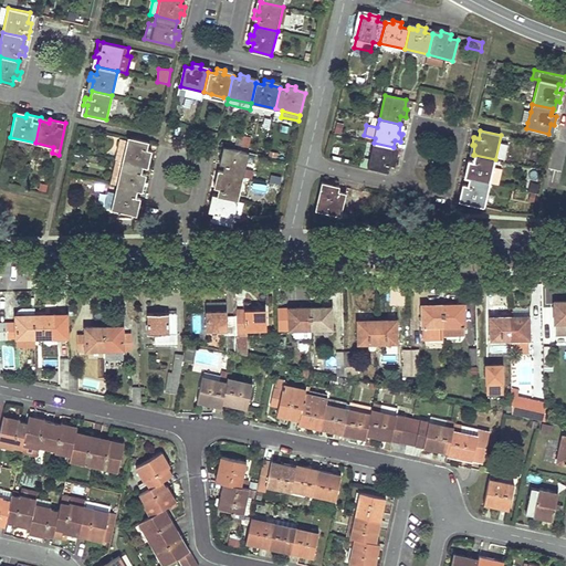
[(147,149),(149,142),(128,137),(128,140),(123,160),(123,161),(143,167),(145,167),(147,158),(150,158),(153,150),(147,149)]
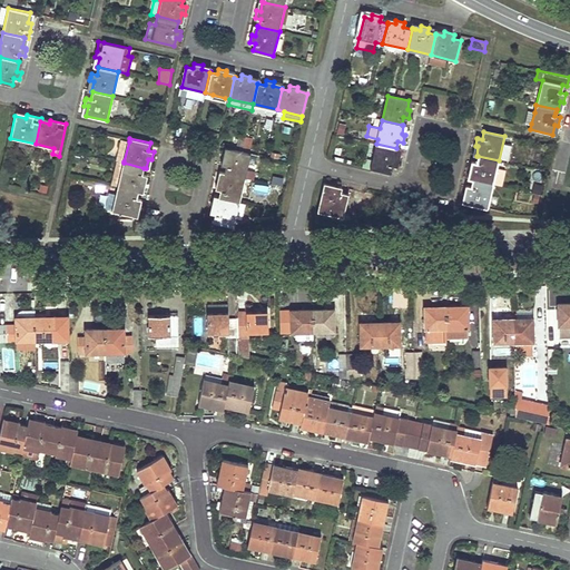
[(121,139),(116,160),(124,161),(129,141),(121,139)]
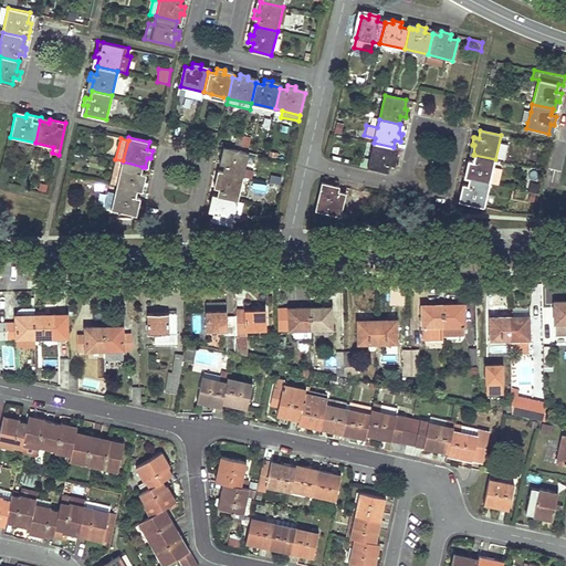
[(395,148),(394,147),(374,143),(368,168),(388,173),(389,165),(395,166),(395,164),(397,157),(394,157),(395,148)]
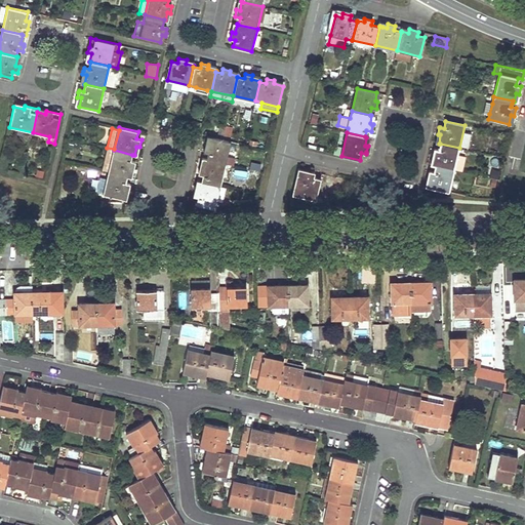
[(206,159),(226,164),(227,161),(228,156),(231,142),(229,140),(224,139),(210,136),(209,146),(205,145),(204,149),(203,152),(208,153),(206,159)]
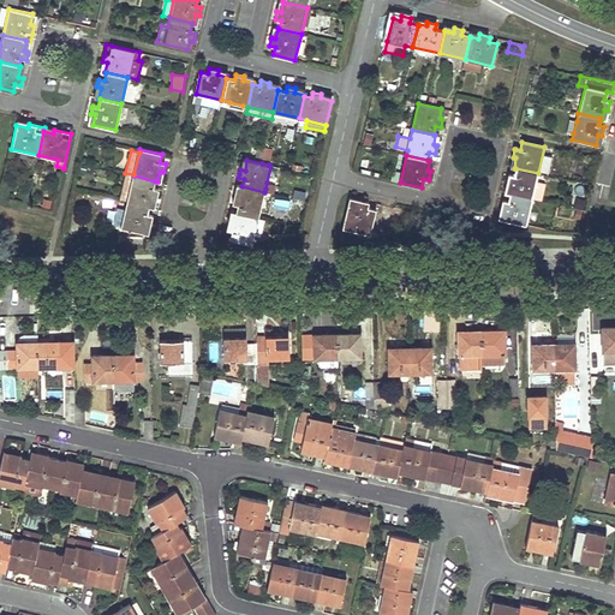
[(532,199),(538,173),(515,168),(514,177),(509,175),(507,184),(511,184),(508,193),(509,195),(532,199)]
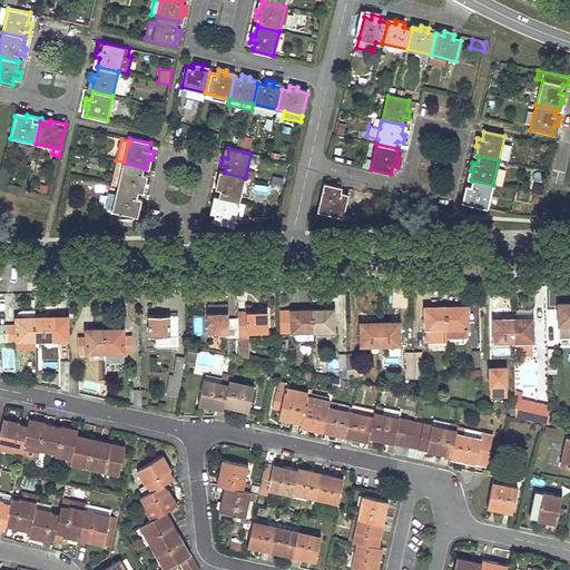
[(124,163),(118,187),(138,192),(140,192),(143,183),(146,184),(147,176),(143,174),(144,168),(124,163)]
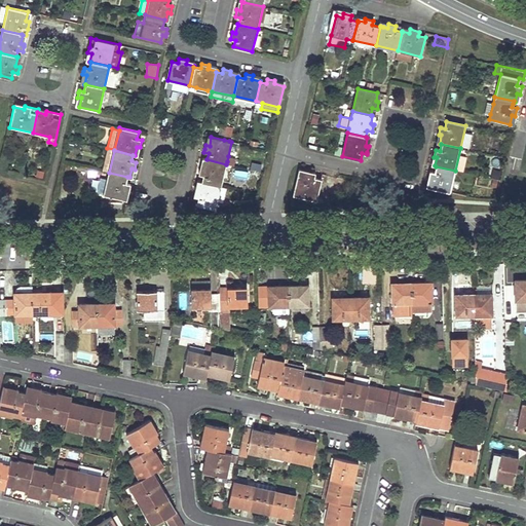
[(202,182),(221,186),(226,164),(207,159),(205,159),(203,167),(200,166),(199,175),(203,176),(202,182)]
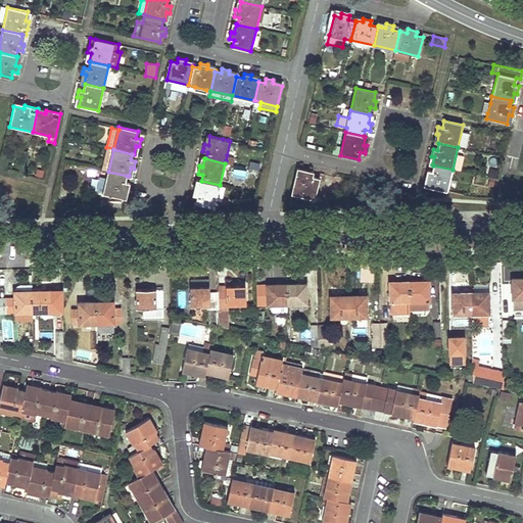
[(447,192),(453,170),(433,165),(432,172),(427,171),(427,172),(426,178),(429,179),(427,187),(447,192)]
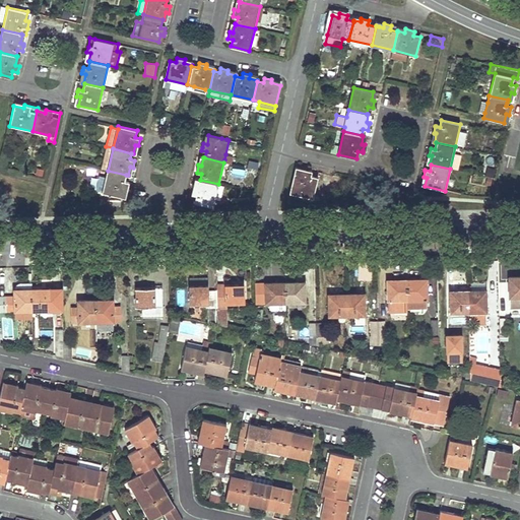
[(314,197),(318,178),(311,177),(312,172),(312,171),(305,170),(305,171),(296,169),(289,191),(314,197)]
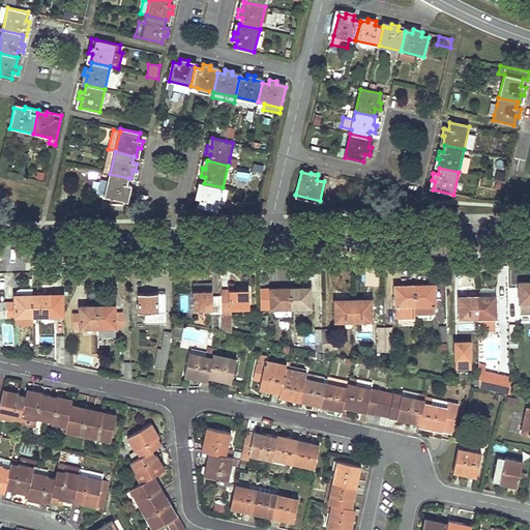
[(128,178),(110,174),(105,196),(124,200),(126,193),(129,194),(131,187),(131,185),(127,184),(128,178)]
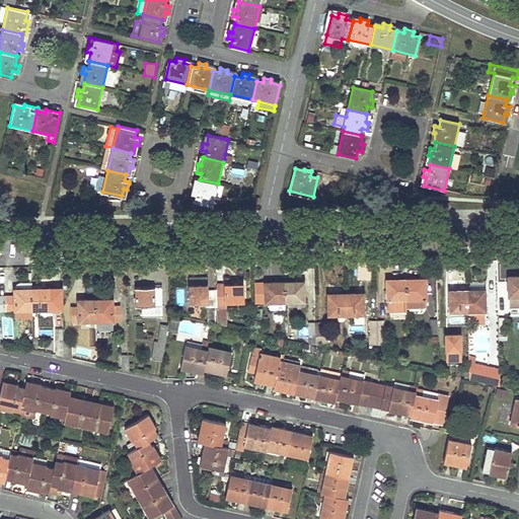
[(213,206),(218,183),(200,179),(199,179),(198,178),(197,188),(193,187),(193,189),(192,194),(196,196),(195,202),(213,206)]
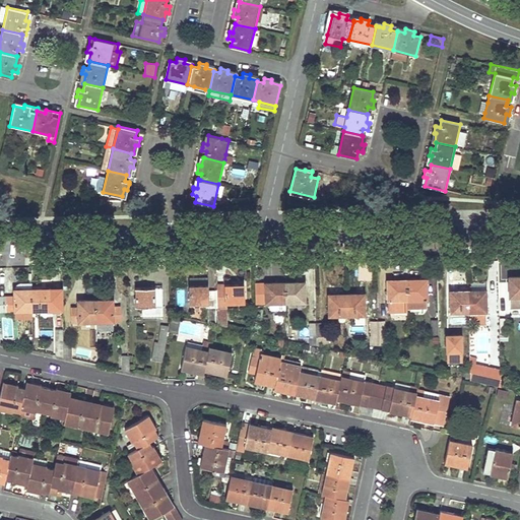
[(519,296),(519,277),(510,277),(511,297),(519,296)]
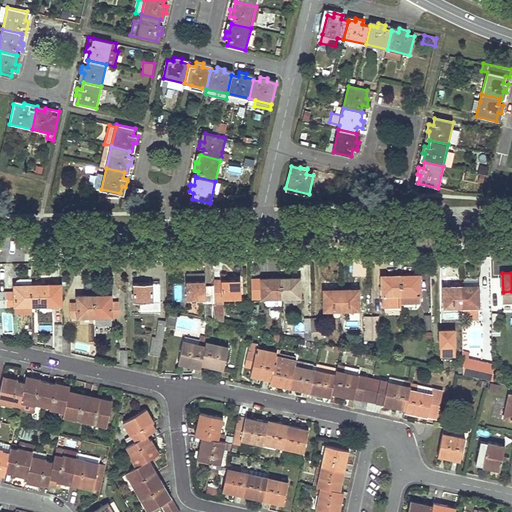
[(214,304),(214,288),(205,288),(205,275),(186,275),(187,300),(205,300),(206,319),(211,320),(214,321),(214,304)]
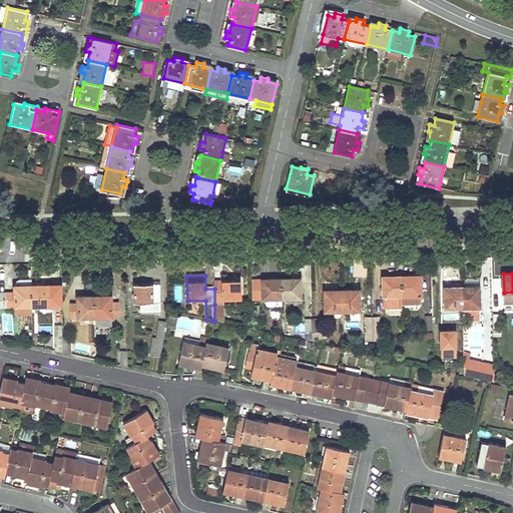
[(422,304),(421,291),(420,277),(401,278),(402,305),(422,304)]
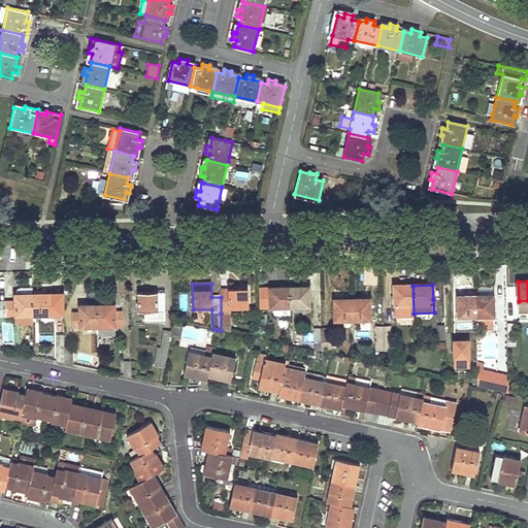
[(394,286),(394,304),(395,318),(414,317),(414,314),(413,286),(394,286)]
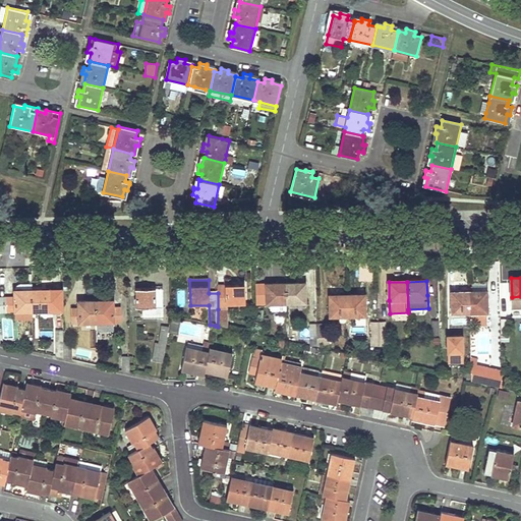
[(286,303),(286,284),(267,284),(268,304),(286,303)]
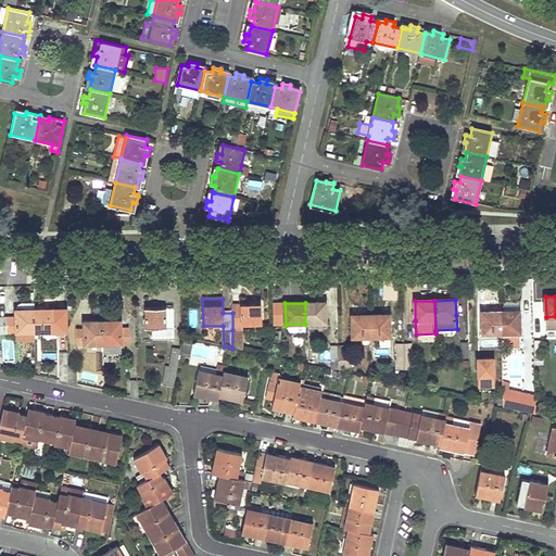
[(326,324),(326,313),(326,303),(305,303),(305,324),(326,324)]
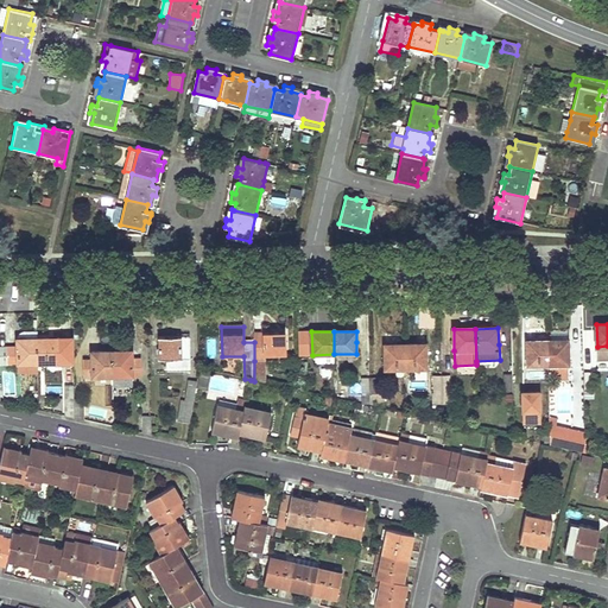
[(285,354),(285,344),(285,334),(254,334),(254,342),(254,361),(254,381),(265,384),(265,360),(265,355),(285,354)]
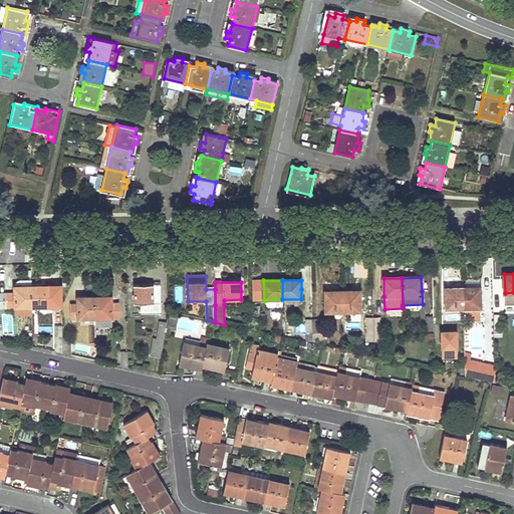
[(142,314),(161,313),(161,285),(135,286),(136,304),(142,304),(142,314)]
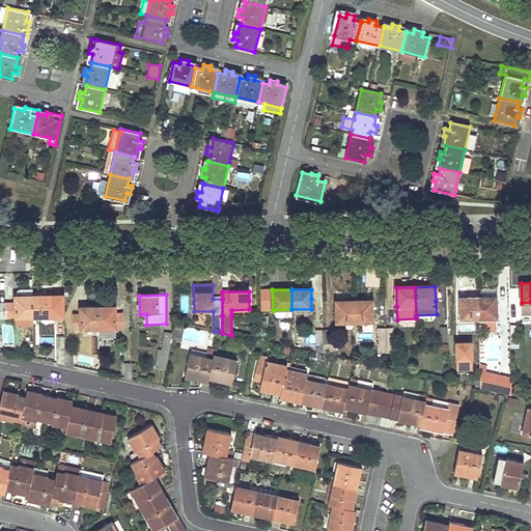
[(8,304),(8,318),(17,318),(34,317),(33,297),(16,297),(16,304),(8,304)]
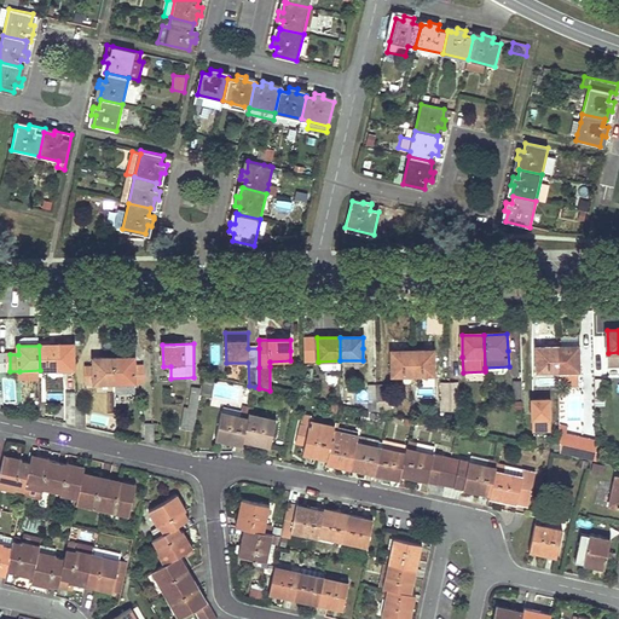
[(40,370),(75,370),(75,346),(59,346),(39,346),(40,370)]
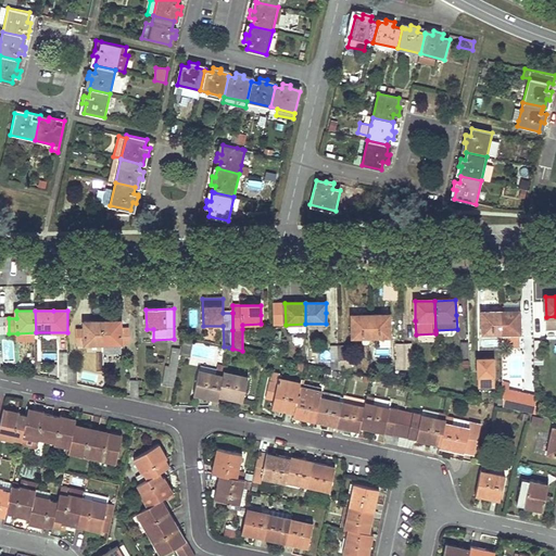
[(519,312),(501,313),(501,335),(518,335),(520,333),(519,312)]
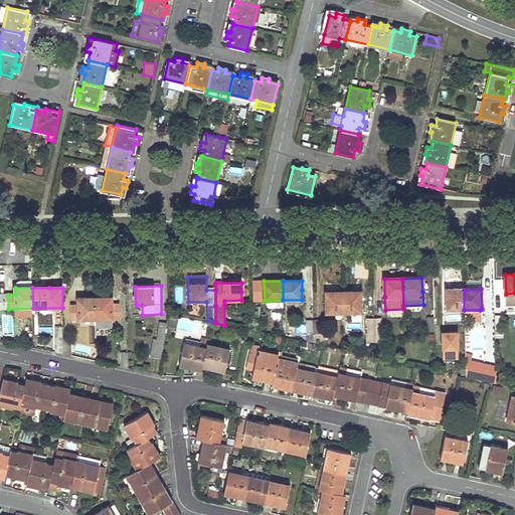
[(464,310),(464,290),(447,290),(447,310),(464,310)]
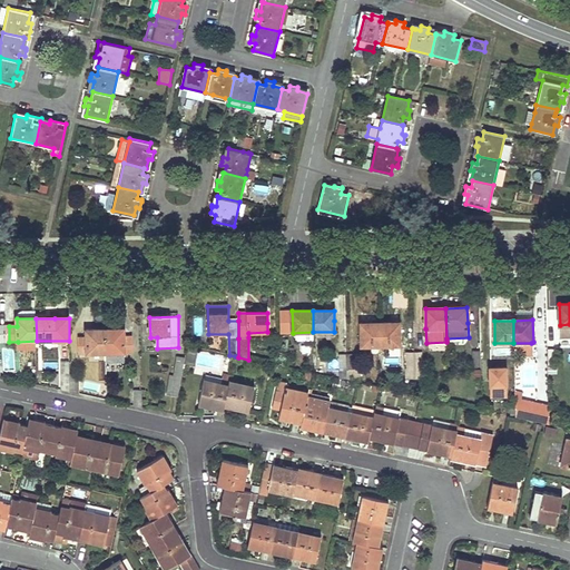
[(380,323),(361,324),(362,346),(381,346),(380,323)]
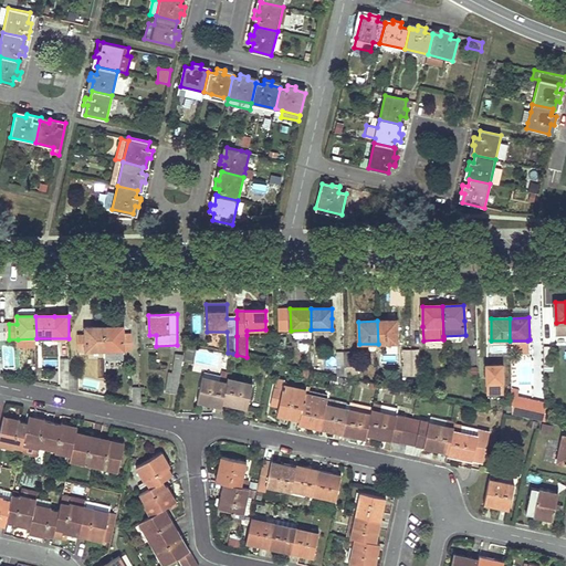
[(377,321),(378,344),(396,343),(396,321),(377,321)]
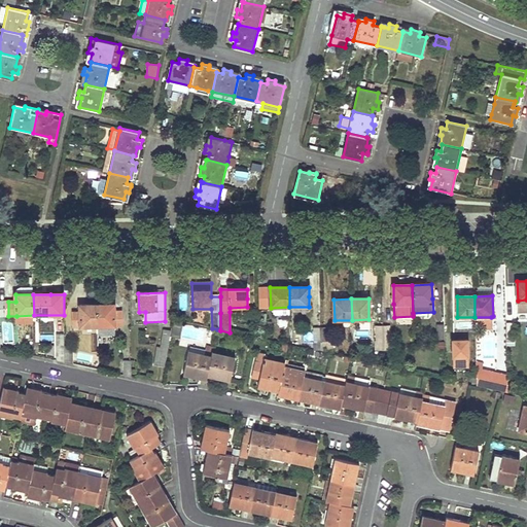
[(99,326),(98,305),(79,306),(79,311),(80,326),(99,326)]
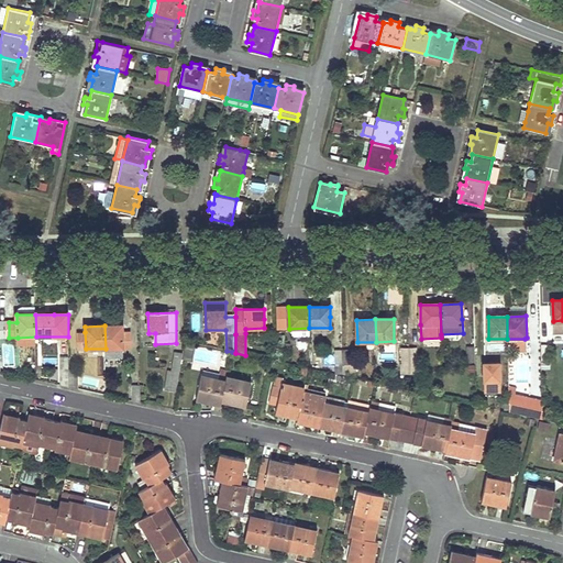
[(123,333),(122,326),(105,326),(106,349),(131,349),(130,333),(123,333)]
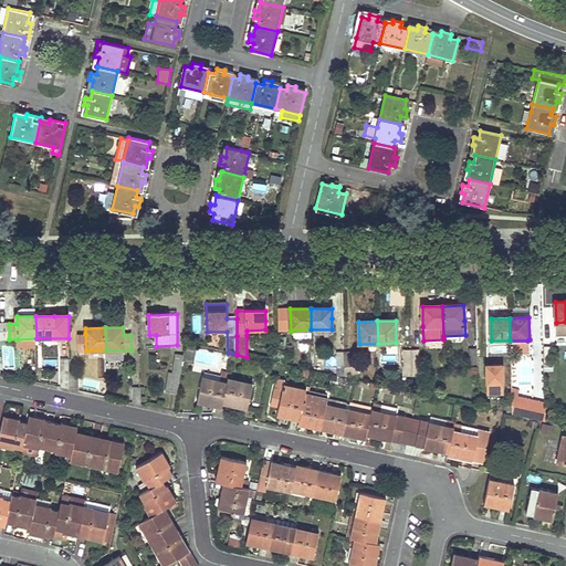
[(219,335),(209,335),(210,346),(219,346),(219,335)]
